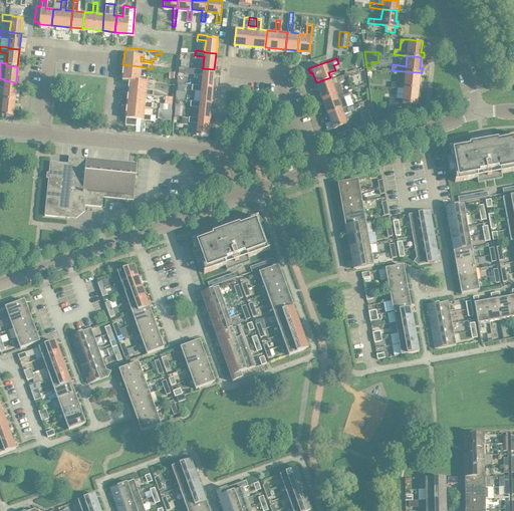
[(129,78),(146,80),(148,80),(148,74),(139,73),(140,66),(122,64),(121,77),(129,78)]
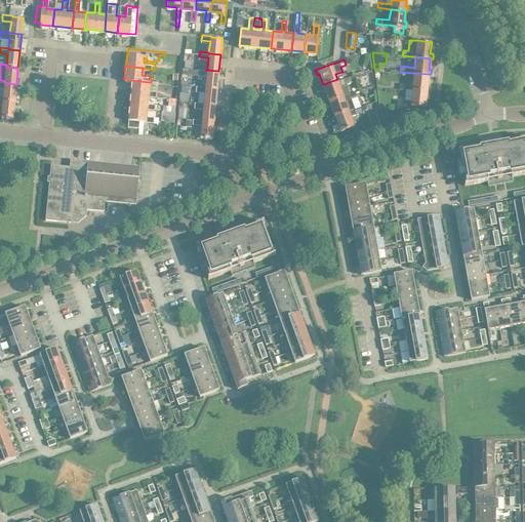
[(206,70),(207,69),(198,68),(197,73),(206,74),(205,85),(205,86),(216,87),(218,71),(206,70)]
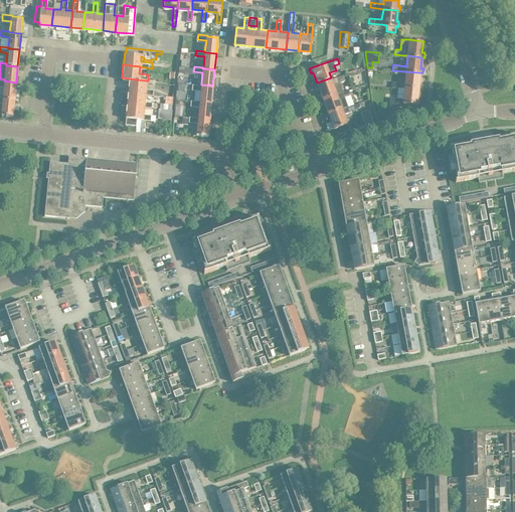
[(322,98),(336,93),(343,90),(340,80),(350,76),(348,71),(331,77),(317,82),(315,83),(316,88),(318,88),(322,98)]
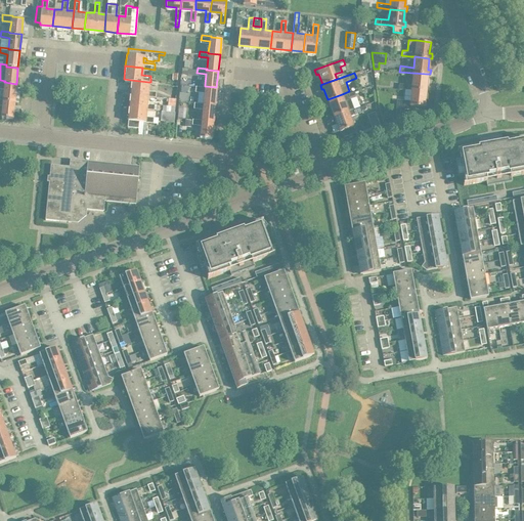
[(399,81),(398,86),(411,88),(426,89),(426,90),(429,90),(429,85),(427,85),(427,74),(412,73),(411,82),(399,81)]
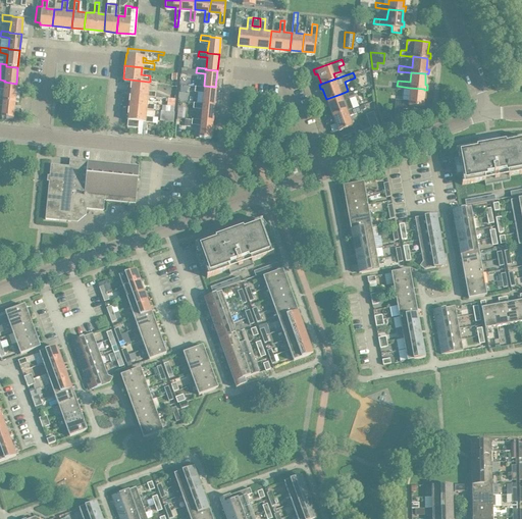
[(14,100),(16,84),(4,82),(5,81),(0,80),(0,86),(4,87),(3,97),(3,98),(14,100)]
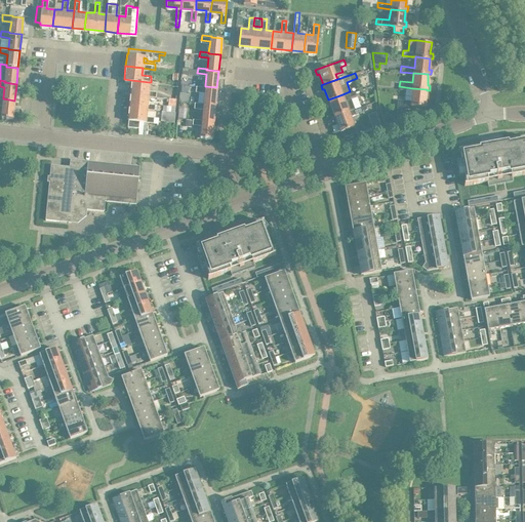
[(149,82),(131,80),(130,92),(148,94),(152,94),(152,93),(157,94),(158,89),(149,88),(149,82)]
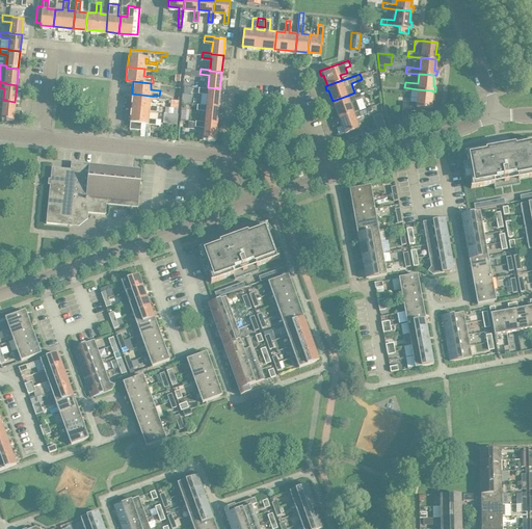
[(217,105),(219,88),(208,87),(208,86),(198,85),(197,90),(207,91),(206,103),(206,104),(217,105)]
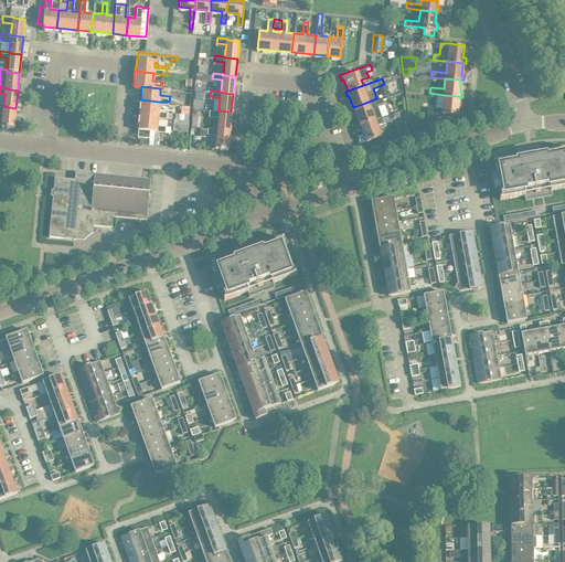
[(427,106),(426,123),(434,123),(435,115),(441,116),(441,113),(449,113),(450,117),(454,116),(454,114),(457,114),(459,97),(459,96),(444,95),(443,107),(427,106)]
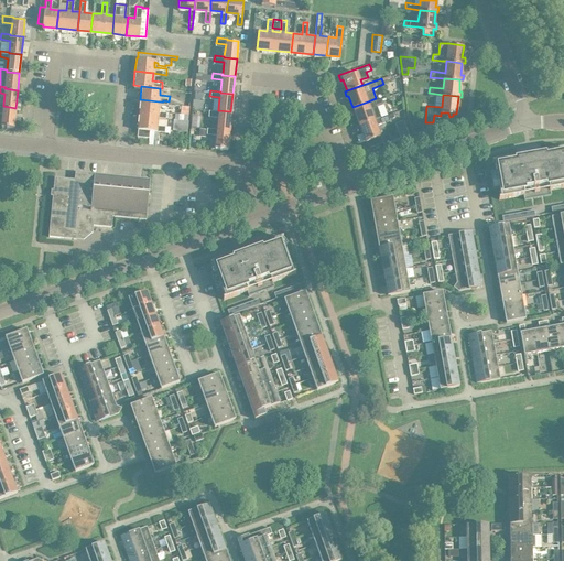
[(381,97),(376,98),(368,101),(353,107),(350,108),(353,112),(355,111),(359,122),(380,115),(387,112),(381,97)]
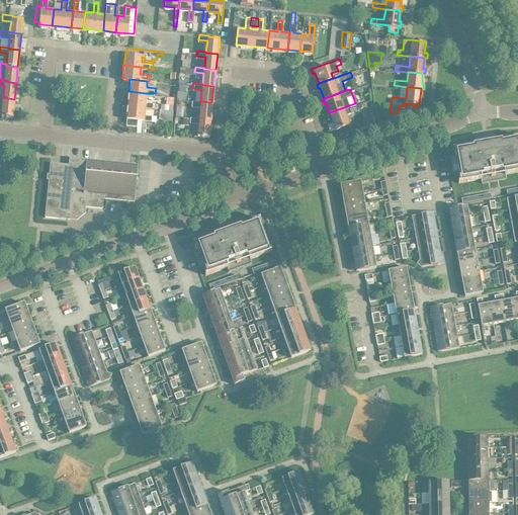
[(127,104),(145,105),(153,106),(154,101),(145,100),(146,93),(128,91),(127,104)]
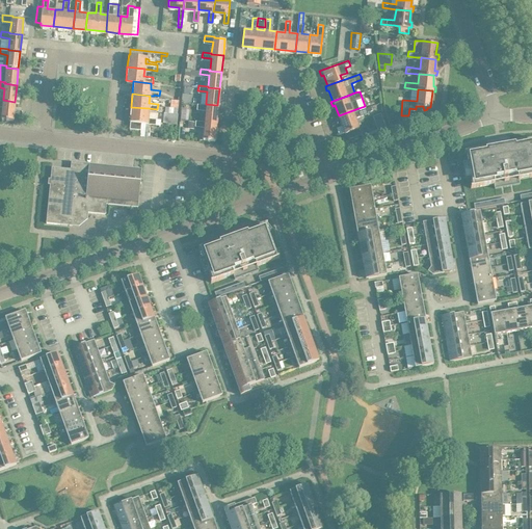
[(3,100),(3,99),(0,98),(0,104),(2,105),(1,116),(12,117),(15,102),(3,100)]
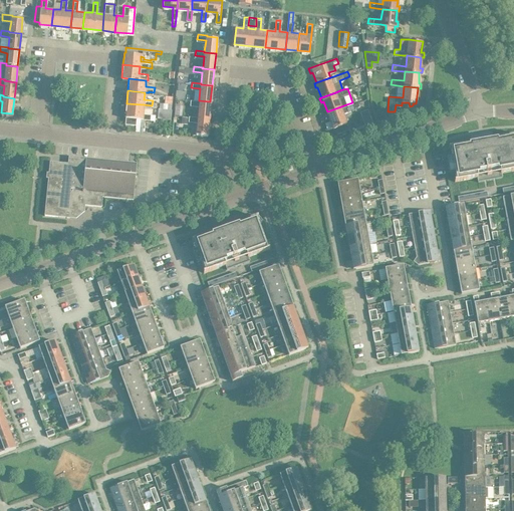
[(197,116),(209,117),(210,101),(199,100),(199,99),(190,98),(190,103),(199,104),(198,115),(197,116)]
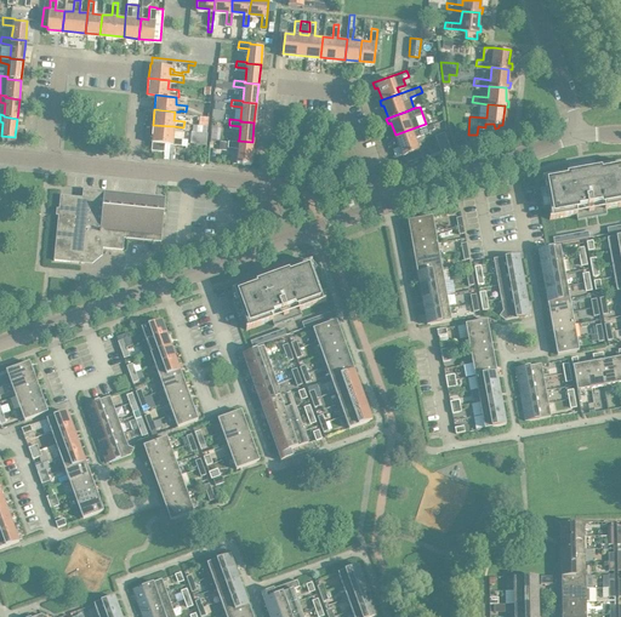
[(426,124),(419,126),(396,135),(404,161),(421,155),(414,136),(428,130),(426,124)]
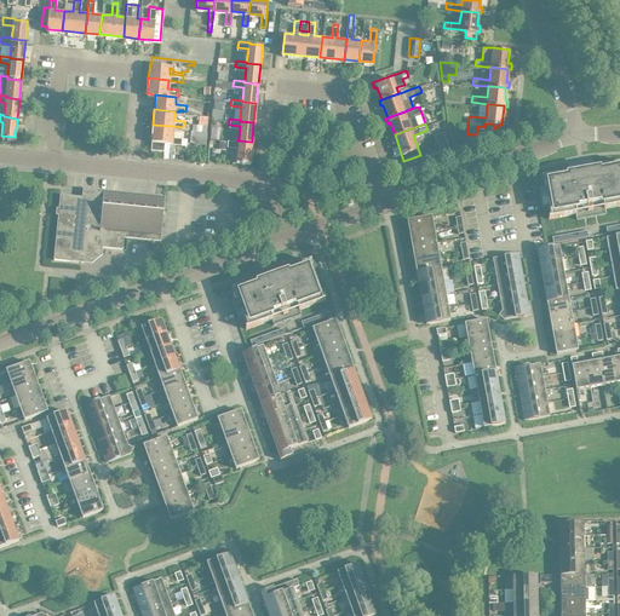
[(150,148),(164,149),(164,140),(177,142),(177,136),(172,134),(173,126),(153,125),(150,148)]
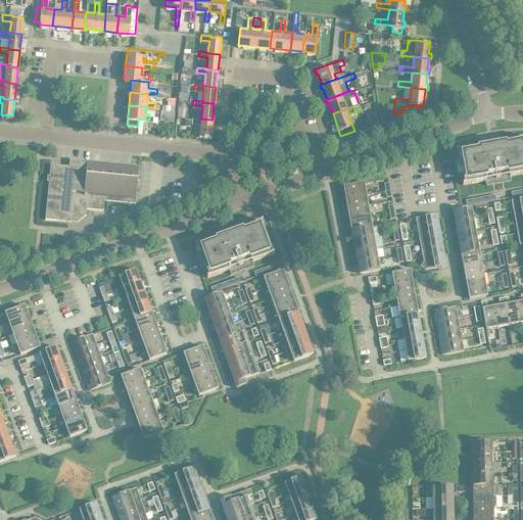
[(200,119),(201,117),(192,116),(191,119),(191,122),(200,123),(199,135),(210,136),(212,120),(200,119)]
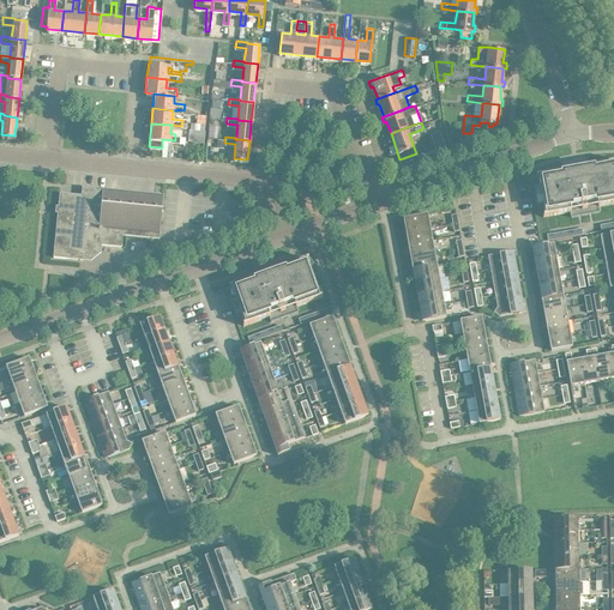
[(443,138),(433,142),(437,151),(446,148),(443,138)]
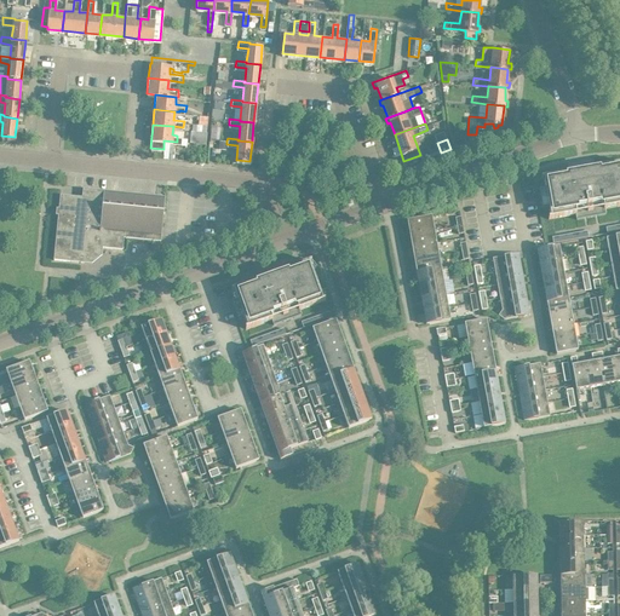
[(606,211),(604,206),(619,202),(619,160),(540,174),(540,176),(543,176),(550,214),(547,216),(549,217),(575,211),(577,217),(606,211)]
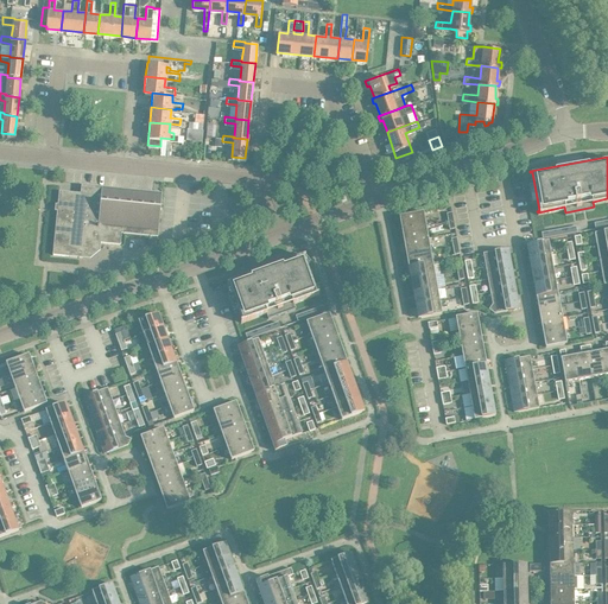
[(162,191),(153,190),(81,182),(80,190),(58,189),(58,192),(56,191),(55,197),(57,198),(56,216),(54,216),(52,222),(55,222),(54,233),(51,233),(51,239),(54,239),(52,252),(82,255),(82,250),(88,252),(95,246),(96,240),(120,242),(121,231),(157,235),(162,191)]
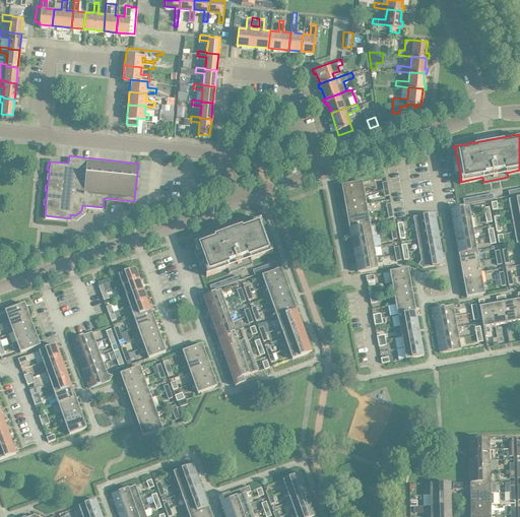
[(364,190),(362,182),(364,181),(363,179),(362,180),(362,179),(343,182),(345,193),(364,190)]
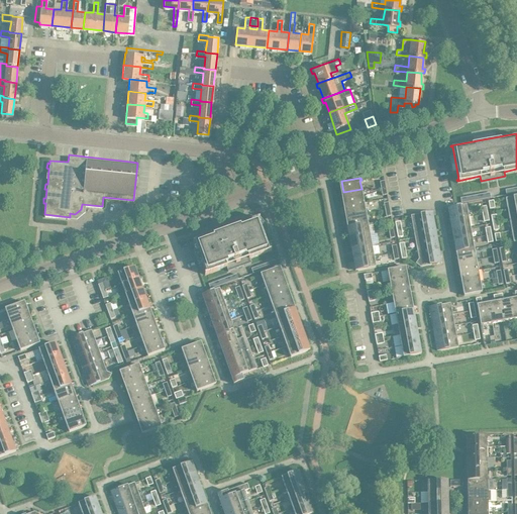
[(506,192),(516,190),(516,184),(505,187),(506,192)]
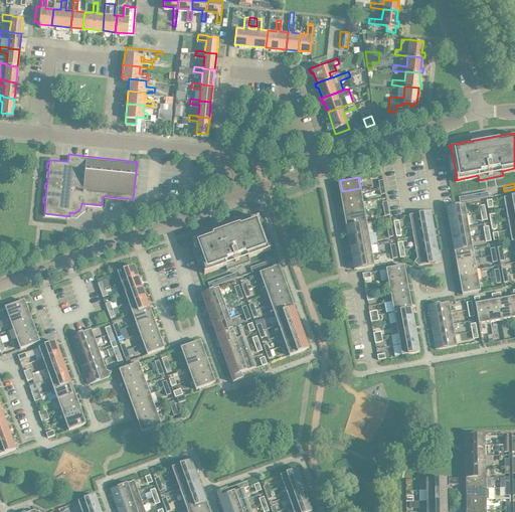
[(360,188),(342,191),(344,202),(362,199),(363,199),(365,198),(364,195),(361,195),(360,188)]
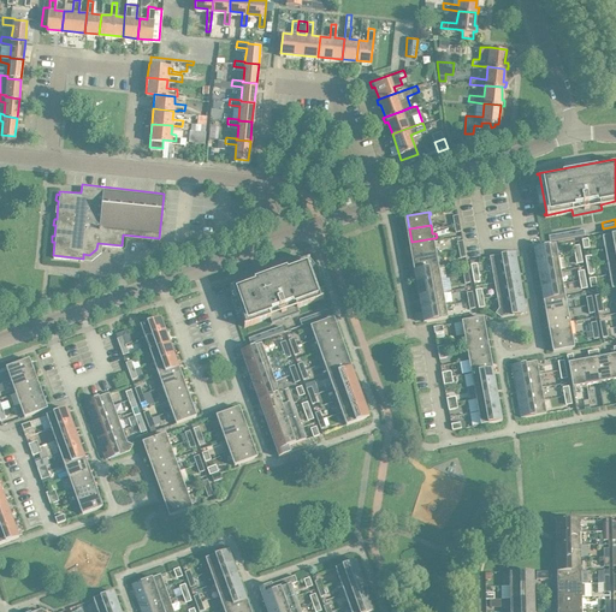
[(549,232),(549,238),(584,232),(582,226),(549,232)]
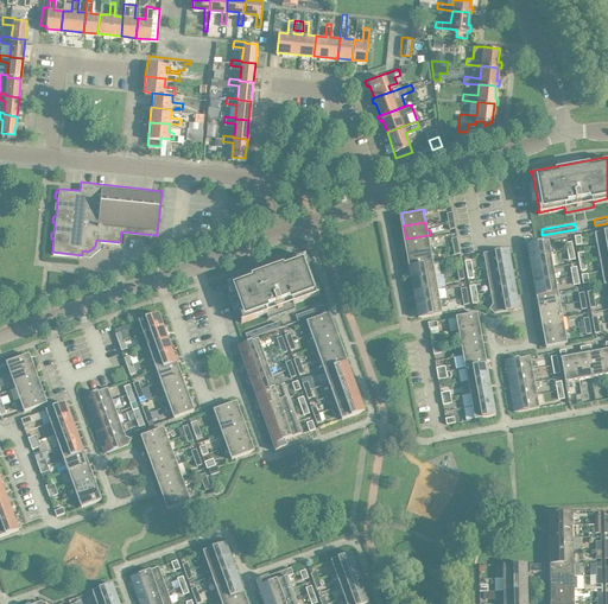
[(607,227),(594,229),(596,243),(607,240),(607,227)]
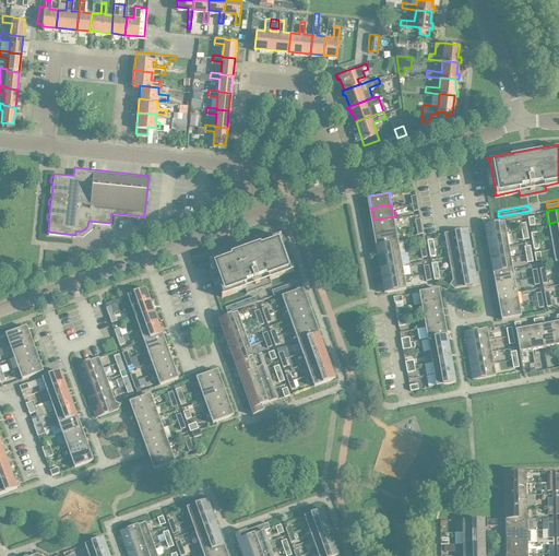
[(393,216),(373,220),(376,232),(395,227),(393,219),(395,219),(394,216),(393,216)]
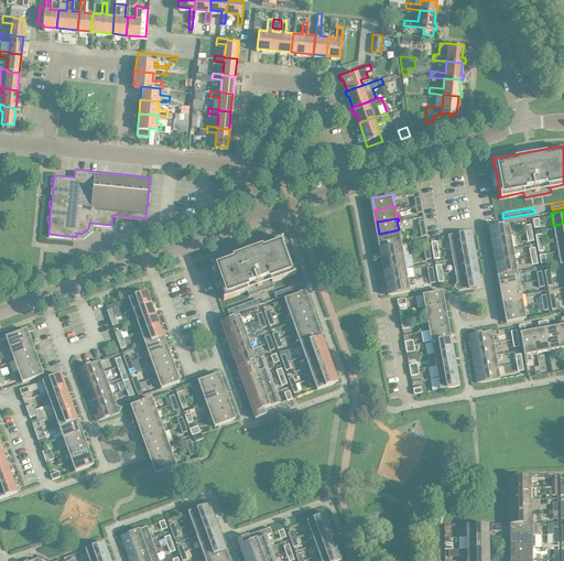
[(490,237),(510,234),(508,222),(488,225),(490,237)]
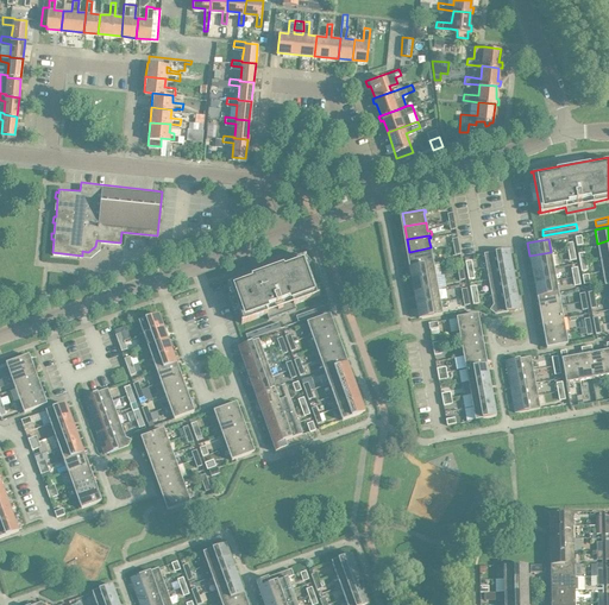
[(608,240),(597,244),(600,256),(608,253),(608,240)]
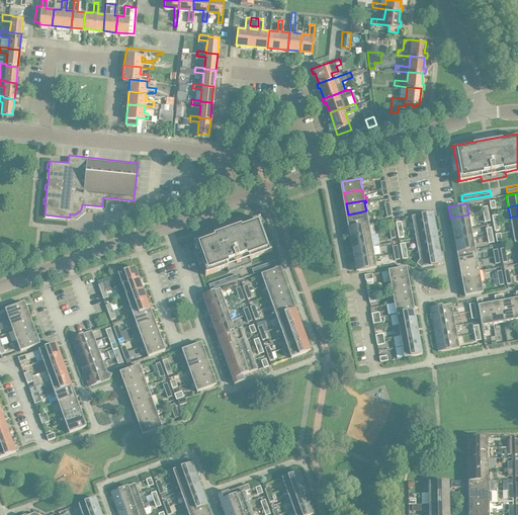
[(414,225),(435,221),(433,209),(412,213),(414,225)]
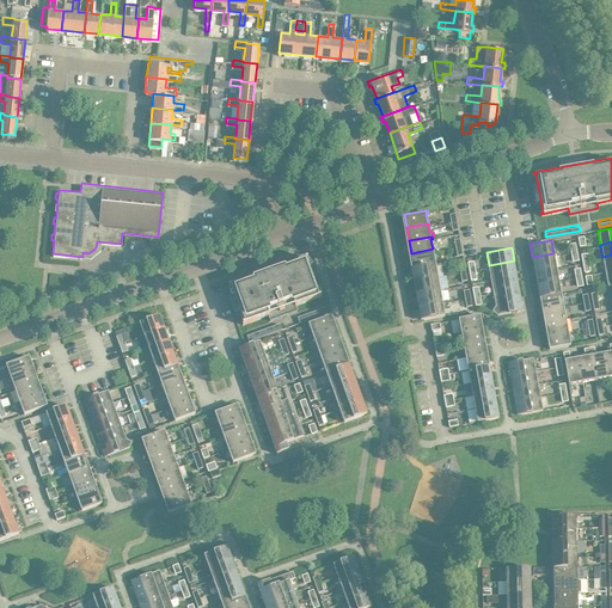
[(433,249),(411,253),(414,265),(436,262),(436,259),(434,259),(433,249)]
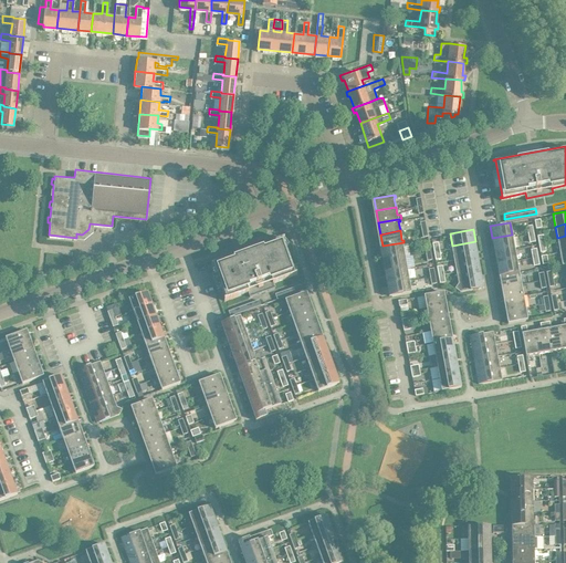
[(494,250),(514,247),(512,235),(492,238),(494,250)]
